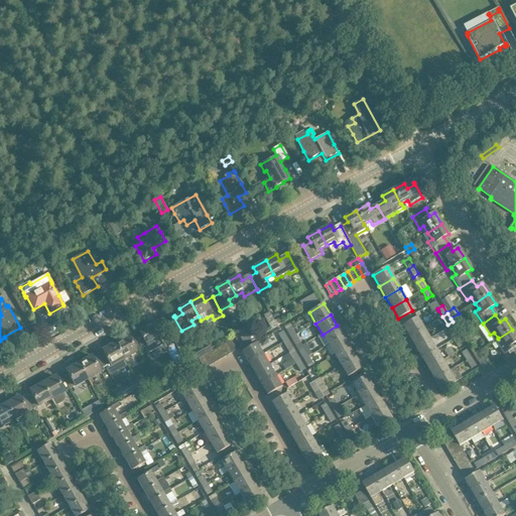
[(402,326),(408,337),(423,329),(416,317),(402,326)]
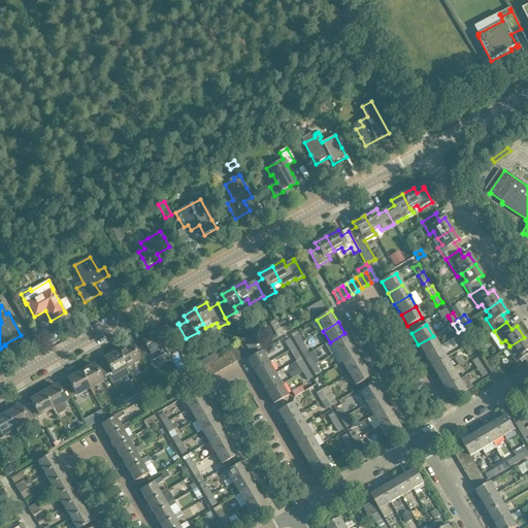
[(282,329),(275,331),(278,337),(285,334),(282,329)]
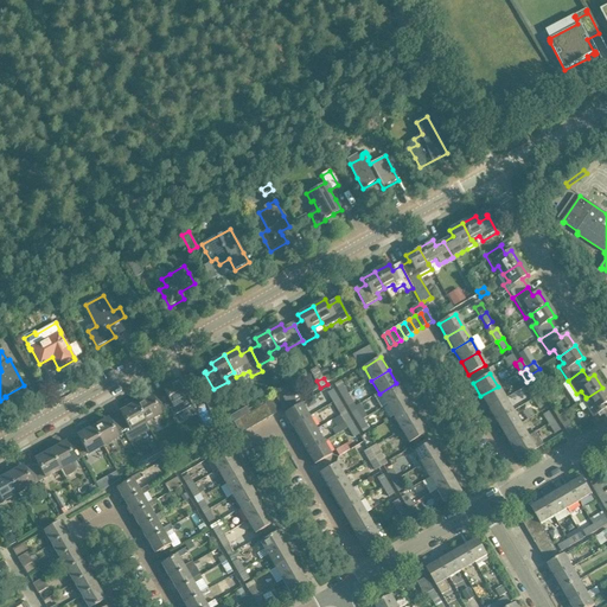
[(165,394),(159,396),(167,411),(170,409),(173,416),(192,406),(178,381),(163,389),(165,394)]
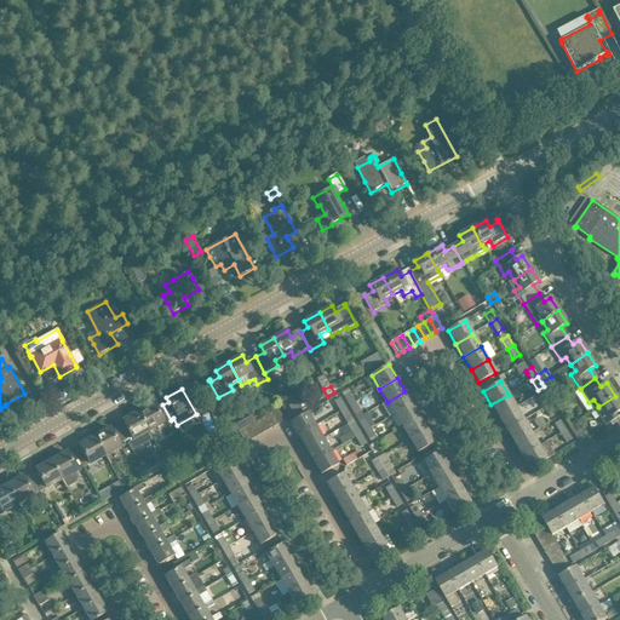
[(388,402),(395,414),(412,405),(405,391),(388,402)]
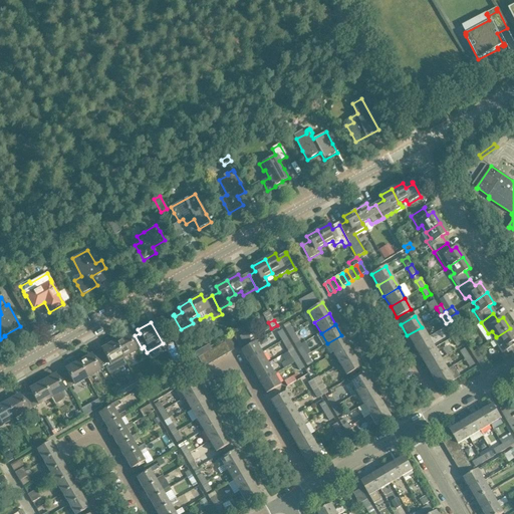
[(284,328),(289,337),(294,333),(289,325),(284,328)]
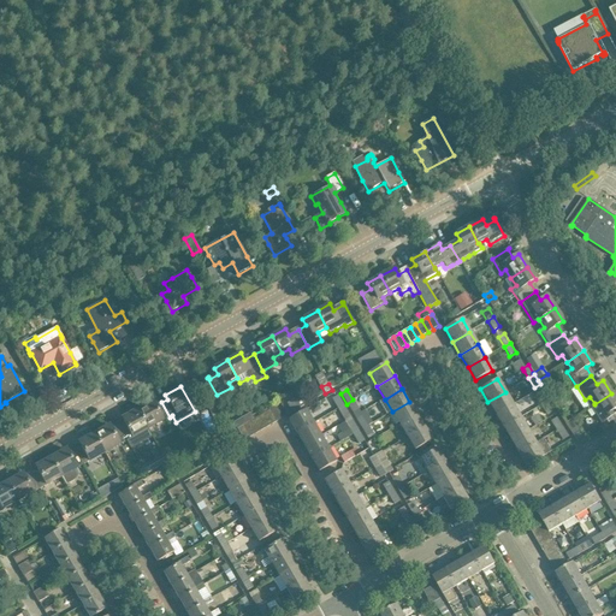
[(594,404),(594,403),(590,407),(594,413),(597,416),(600,424),(606,420),(608,424),(615,418),(615,412),(615,413),(614,410),(615,408),(615,395),(614,392),(614,391),(611,394),(594,404)]
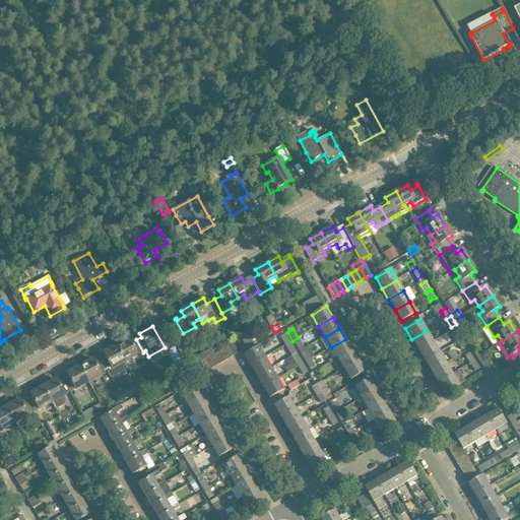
[(411,339),(418,350),(433,342),(427,331),(411,339)]
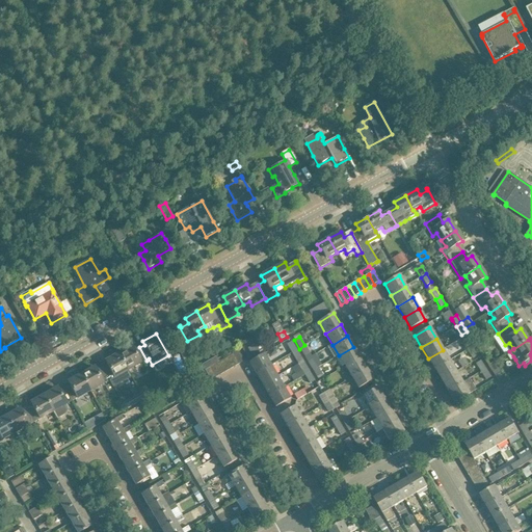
[(461,342),(467,350),(472,347),(467,339),(461,342)]
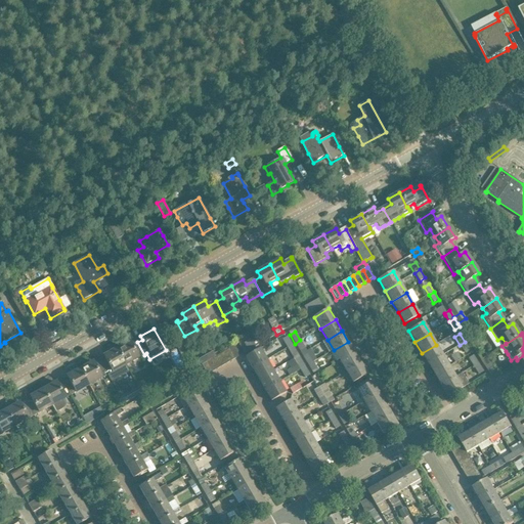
[(281,340),(287,348),(293,345),(288,337),(281,340)]
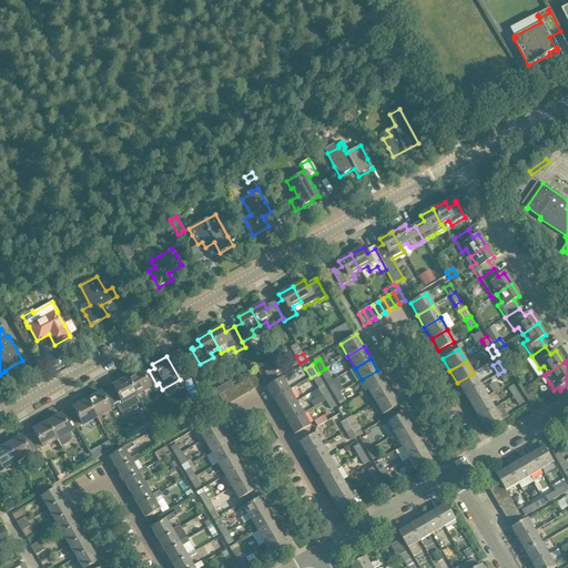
[(272,368),(264,373),(269,381),(276,376),(272,368)]
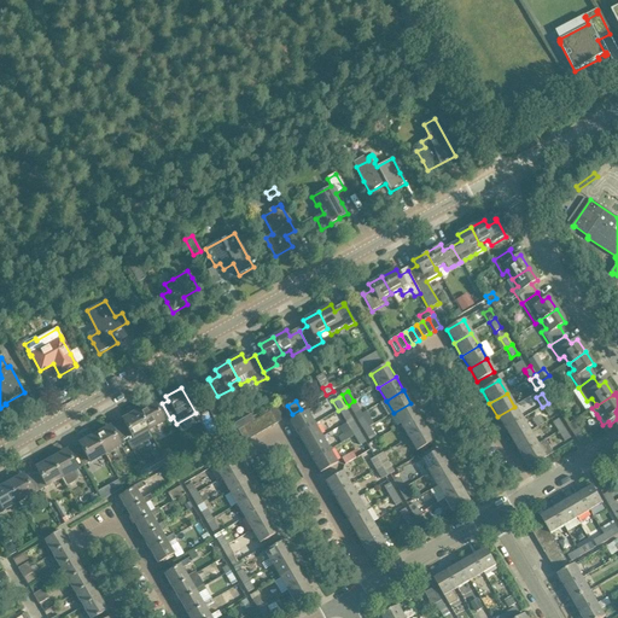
[(354,401),(348,406),(354,414),(360,410),(354,401)]
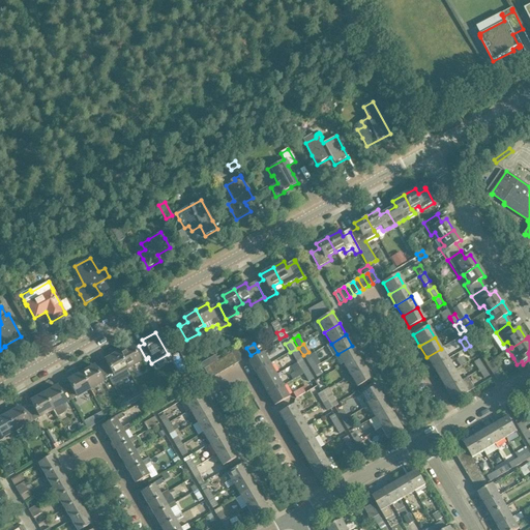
[(131,346),(118,353),(127,370),(146,359),(139,346),(133,349),(131,346)]
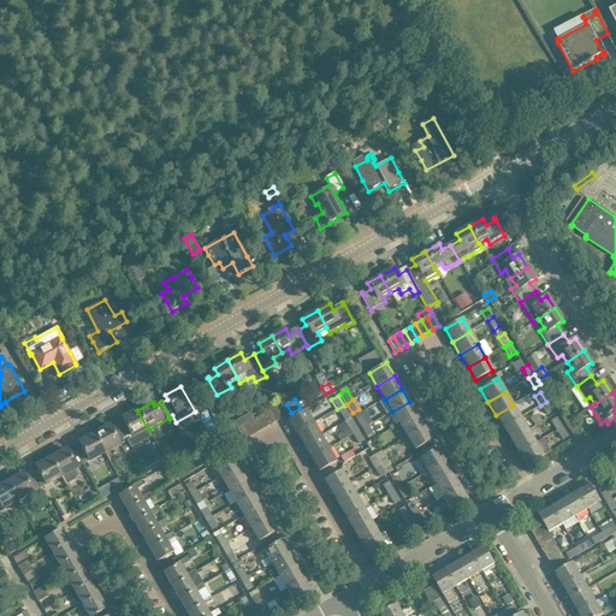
[(392,412),(400,425),(418,414),(409,402),(392,412)]
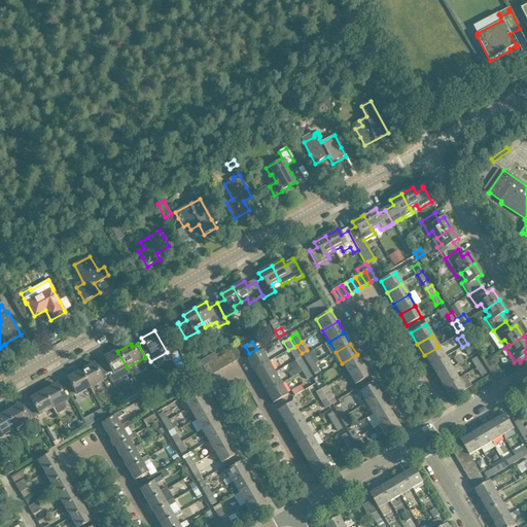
[(467,344),(462,347),(467,355),(472,352),(467,344)]
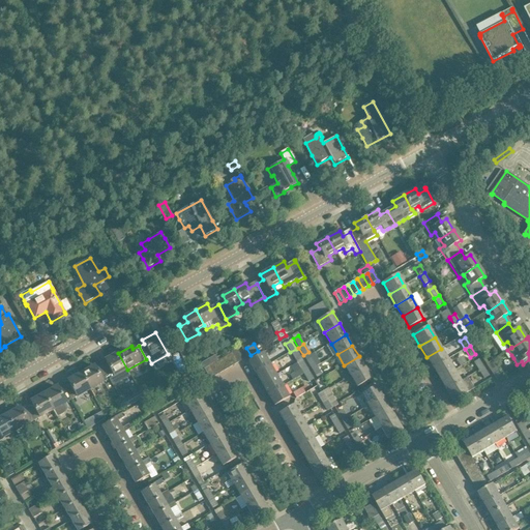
[(296,349),(290,352),(295,359),(300,356),(296,349)]
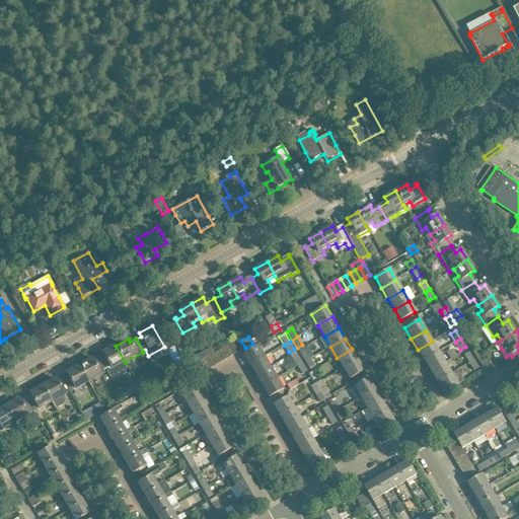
[(418,350),(424,361),(438,352),(432,342),(418,350)]
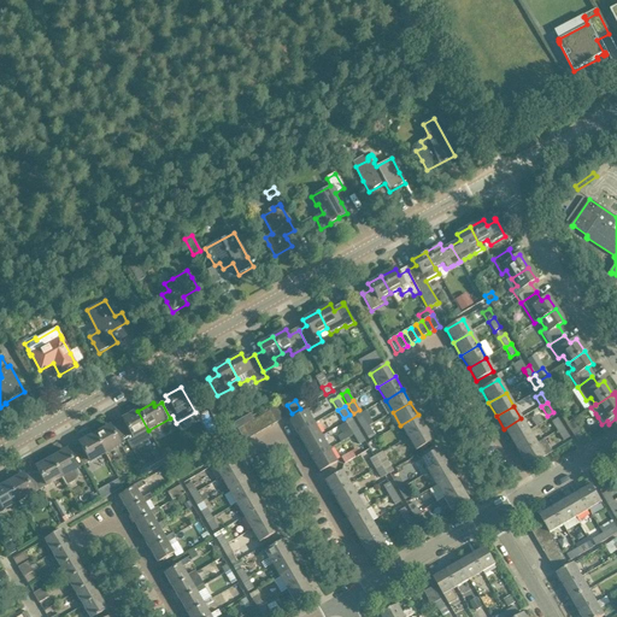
[(276,407),(270,410),(277,422),(283,419),(276,407)]
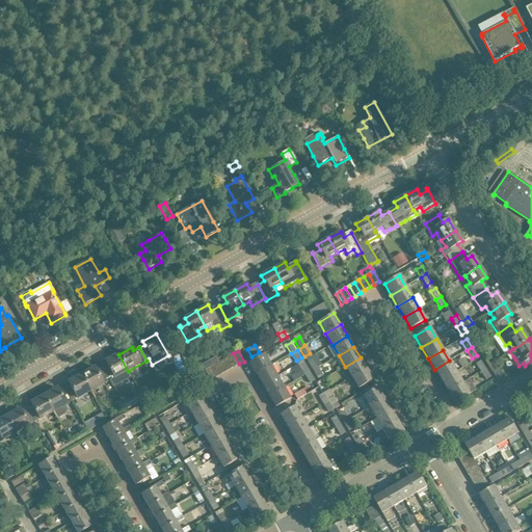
[(233,353),(229,356),(235,367),(239,364),(233,353)]
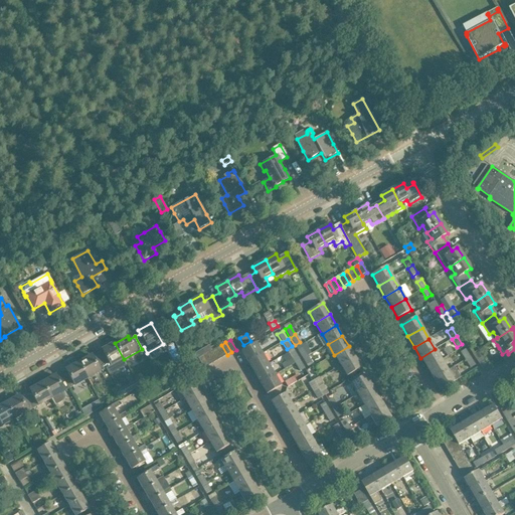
[(104,353),(99,356),(106,369),(124,359),(115,343),(102,350),(104,353)]
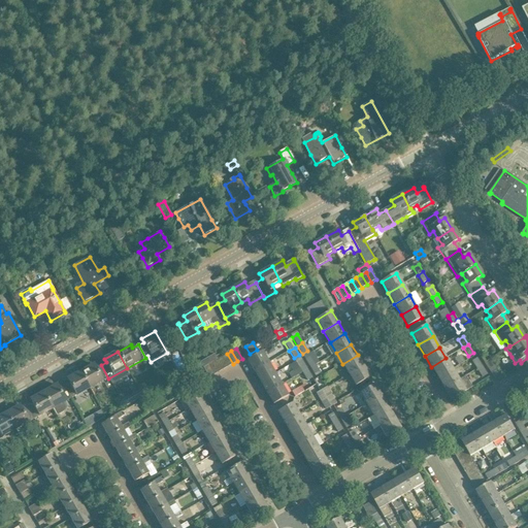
[(248,360),(254,371),(268,363),(262,352),(248,360)]
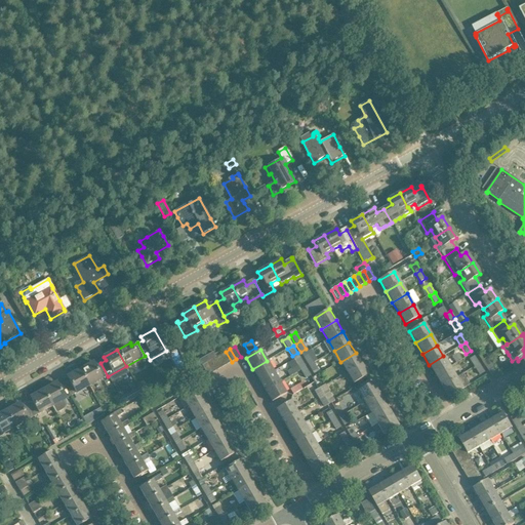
[(226,352),(220,355),(227,365),(232,362),(226,352)]
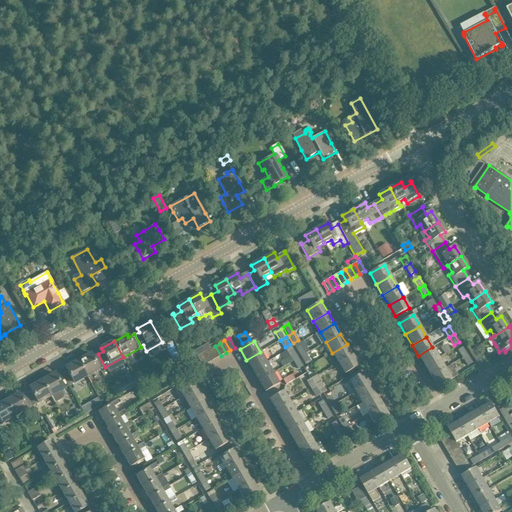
[(194,351),(197,357),(201,354),(206,351),(211,349),(207,344),(194,351)]
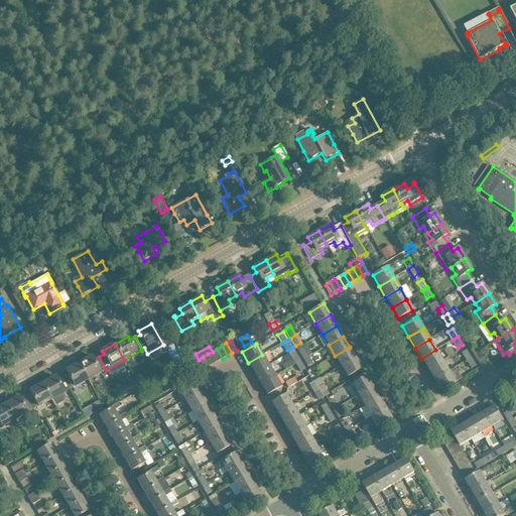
[(335,356),(341,367),(356,358),(350,347),(335,356)]
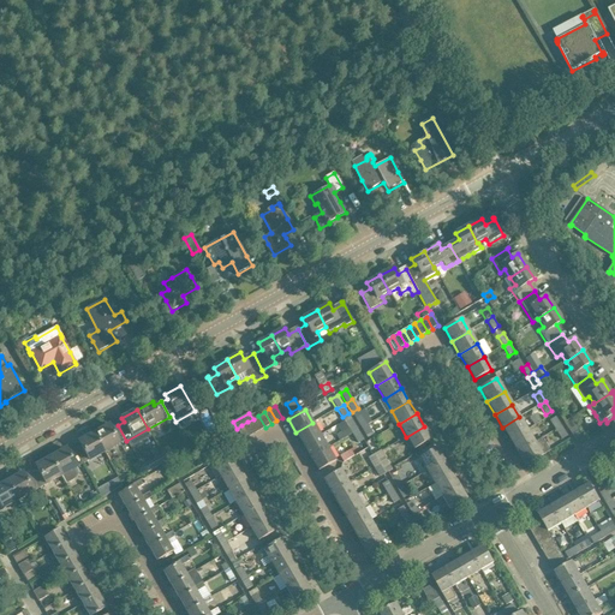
[(356,418),(362,429),(368,425),(362,415),(356,418)]
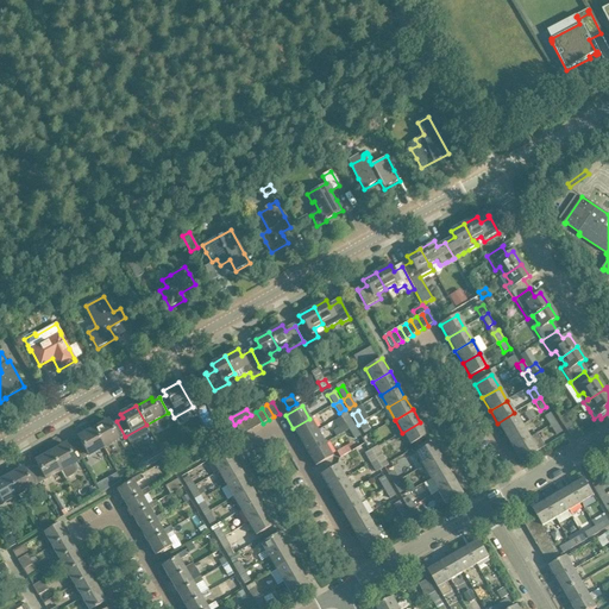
[(256,412),(251,415),(257,426),(263,424),(256,412)]
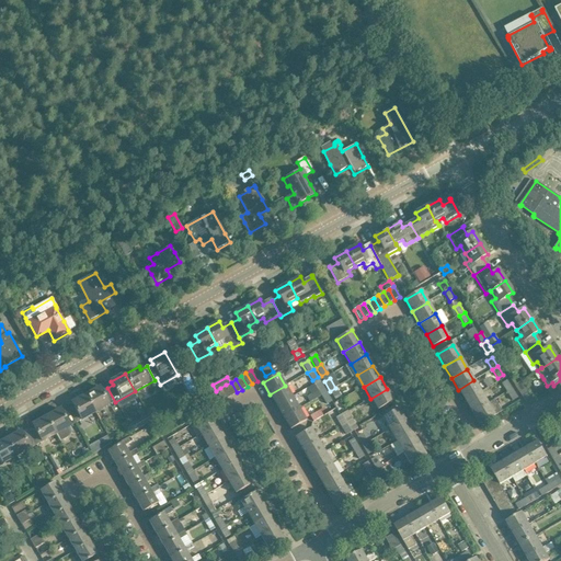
[(458,390),(465,401),(481,392),(473,380),(458,390)]
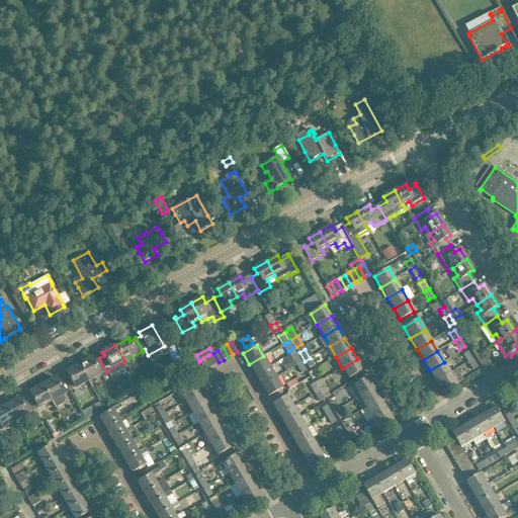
[(462,354),(467,362),(472,359),(467,351),(462,354)]
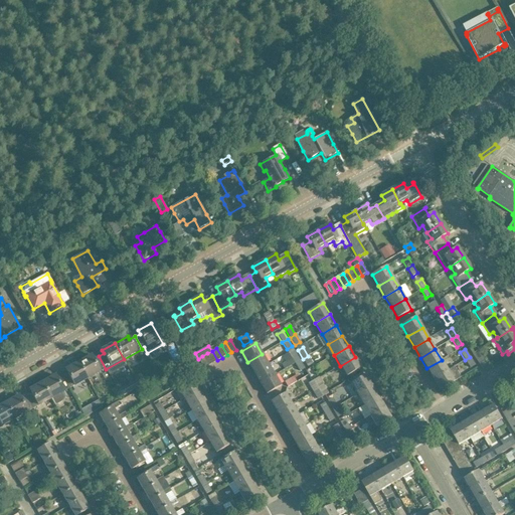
[(478,363),(479,364),(485,361),(478,350),(472,354),(478,363)]
